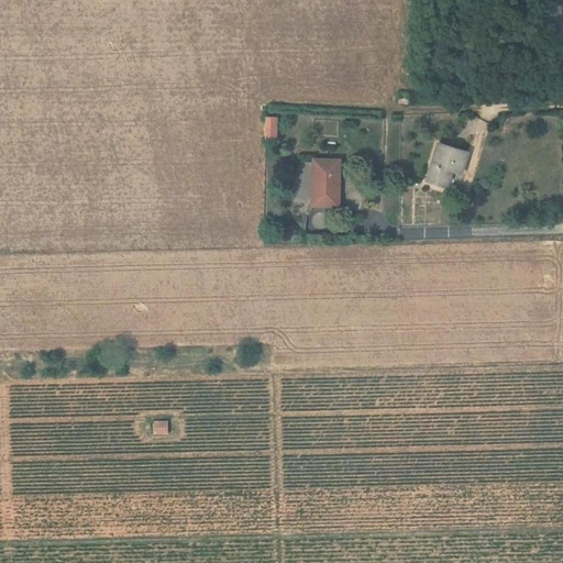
[(408,103),(409,95),(399,94),(399,102),(408,103)]
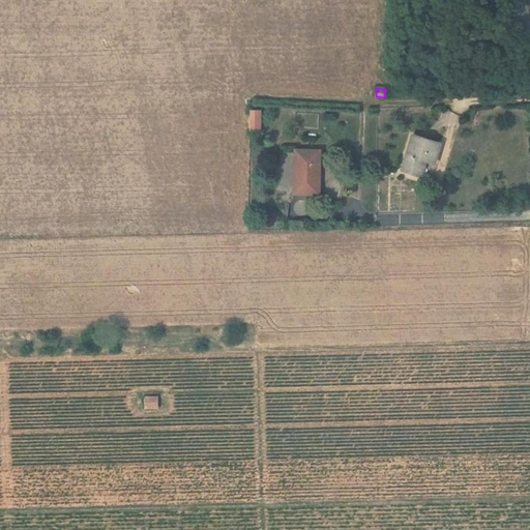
[(251,111),(249,130),(260,130),(260,112),(251,111)]
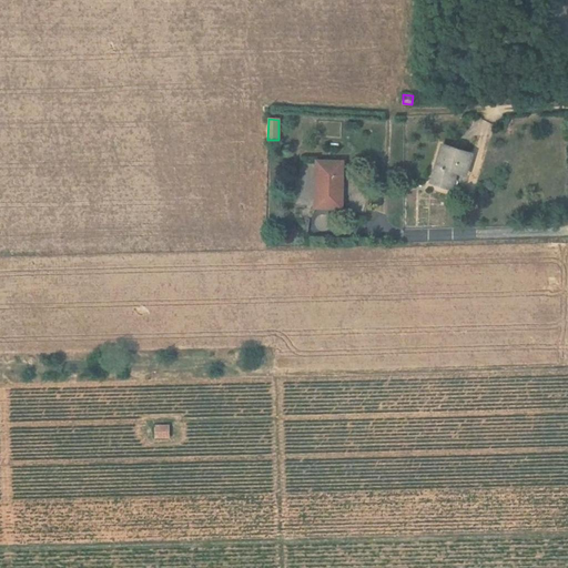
[(430,182),(446,186),(452,169),(457,171),(465,173),(470,153),(442,145),(430,182)]
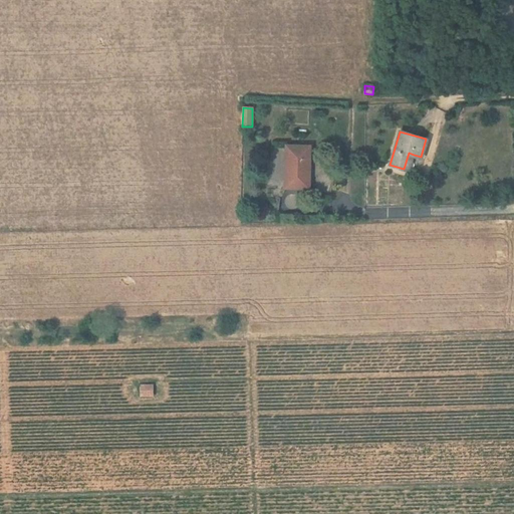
[(309,146),(287,146),(287,188),(309,187),(309,146)]
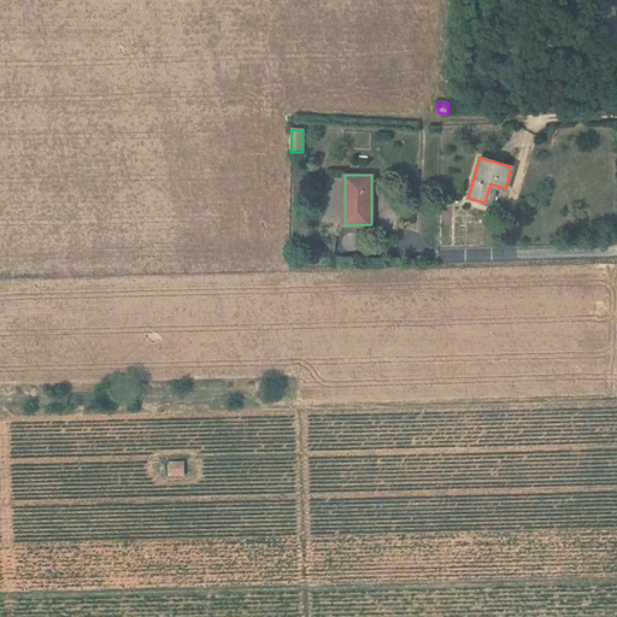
[(491,183),(485,203),(491,205),(497,186),(491,183)]
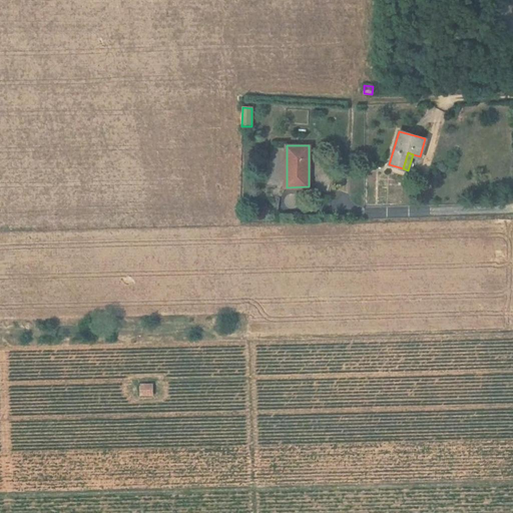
[(152,384),(141,385),(141,395),(152,395),(152,384)]
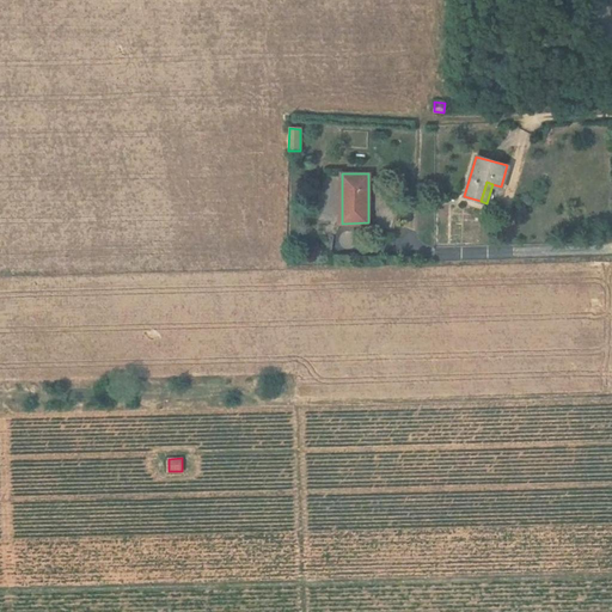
All buildings are outlined.
